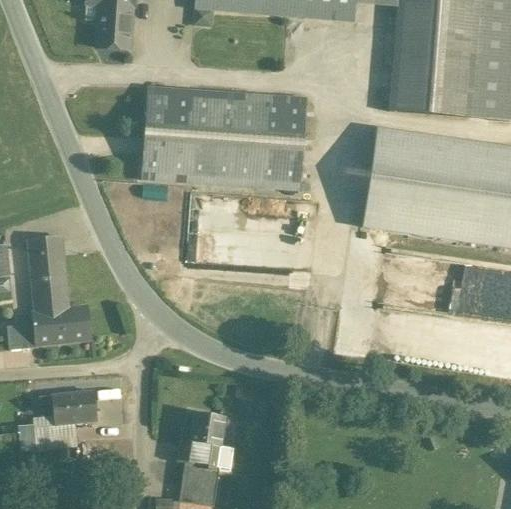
[(88,0),(87,21),(99,22),(100,18),(126,19),(132,20),(133,7),(135,7),(135,0),(88,0)]
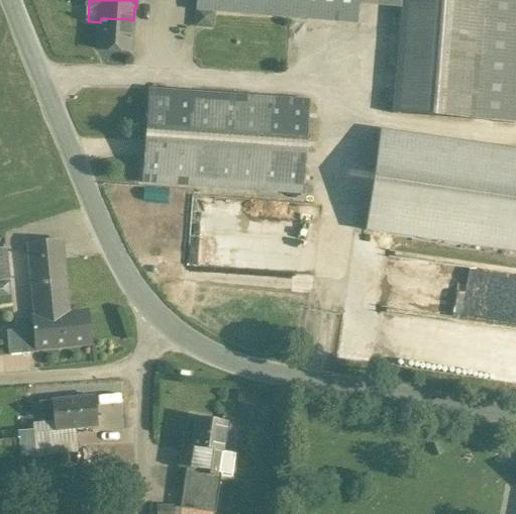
[(197,0),(197,8),(357,21),(359,3),(359,0),(197,0)]
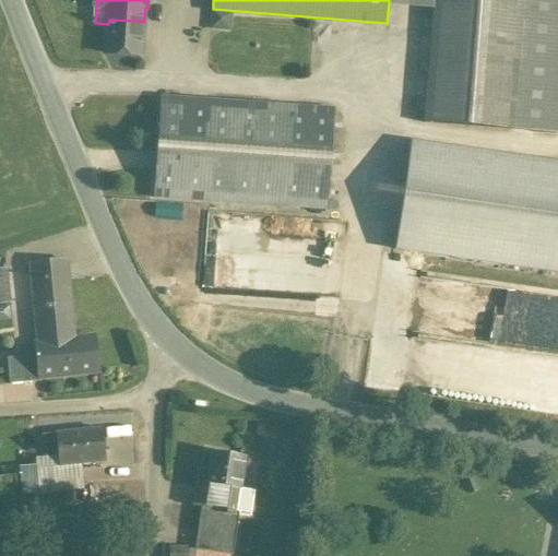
[(435,0),(435,7),(425,120),(513,128),(523,0),(435,0)]
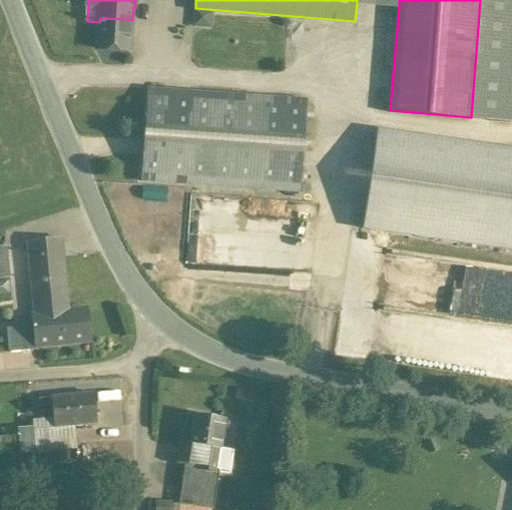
[(480,0),(471,117),(511,120),(511,0),(480,0)]
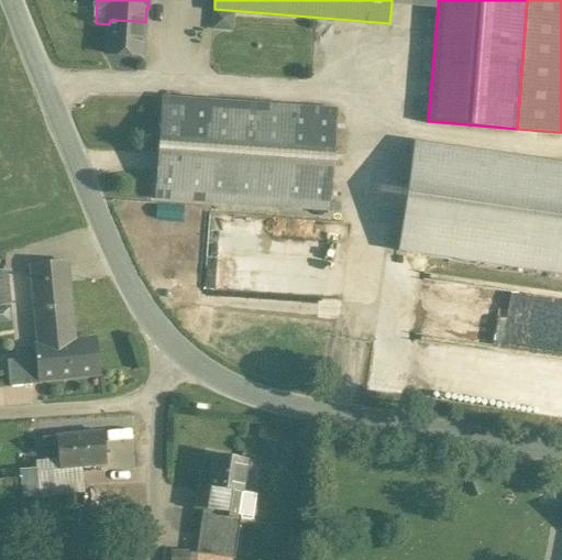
[(139,21),(110,20),(109,24),(108,52),(143,55),(143,53),(136,52),(139,21)]
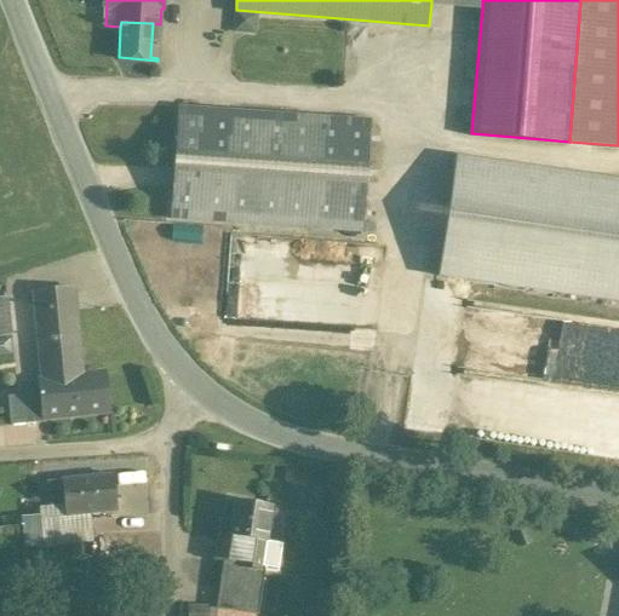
[(373,120),(181,107),(172,218),(366,231),(373,120)]
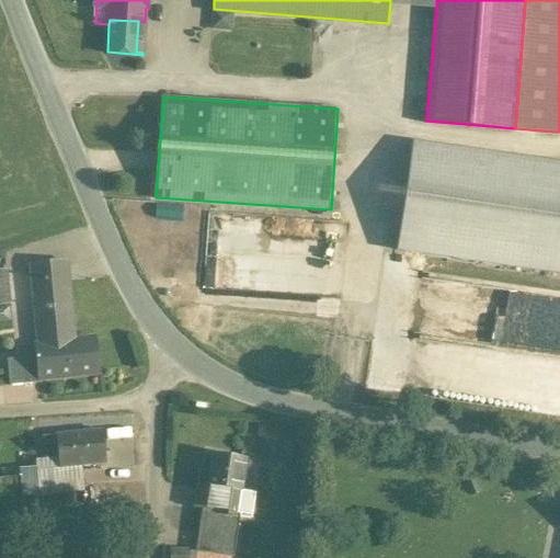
[(559,162),(412,140),(397,248),(559,271),(559,162)]
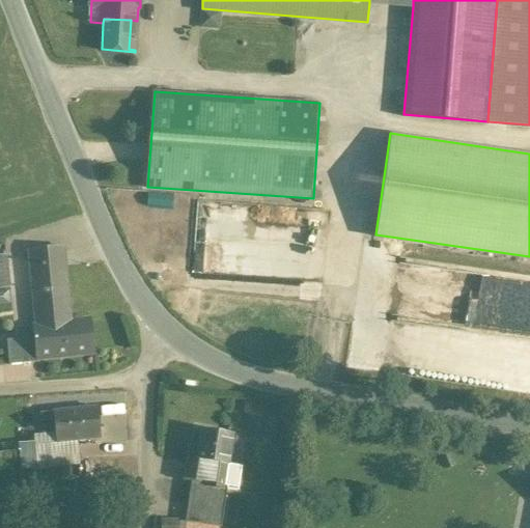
[(330,210),(199,200),(197,235),(327,245),(330,210)]
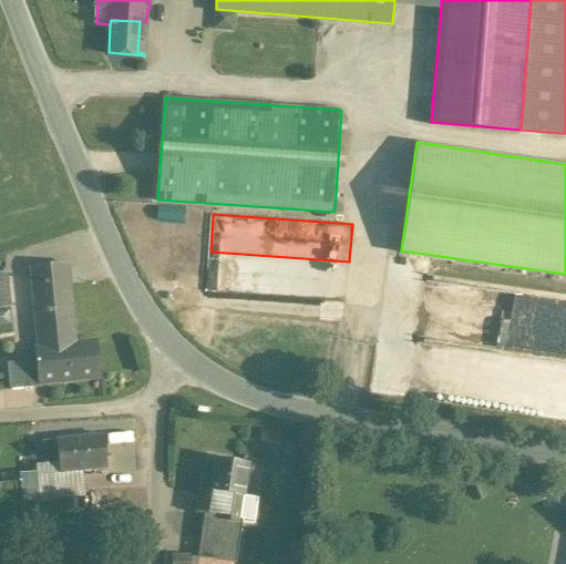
[(349,262),(211,252),(207,291),(347,301),(349,262)]
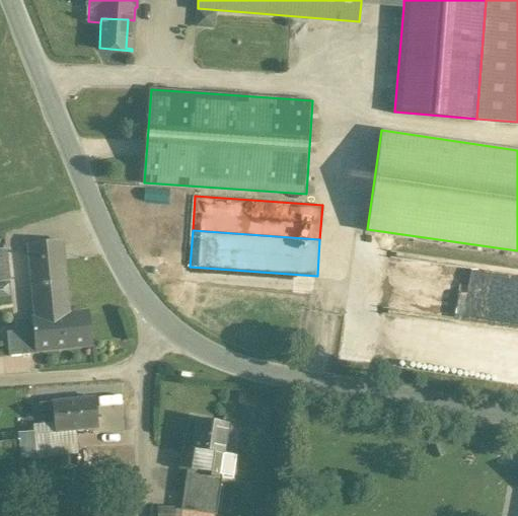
[(65,240),(29,244),(30,261),(66,256),(65,240)]
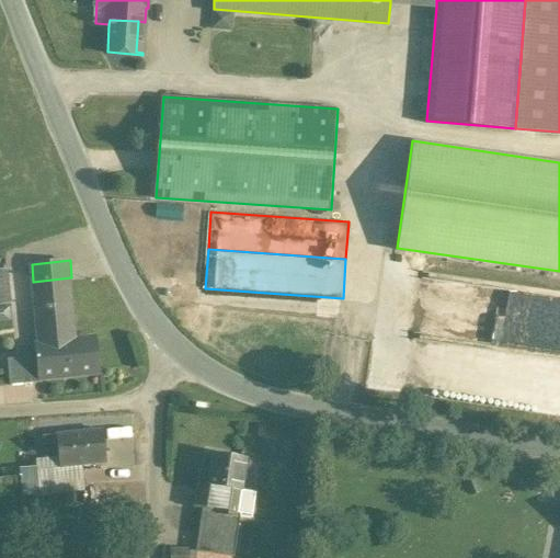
[(9,268),(0,269),(0,304),(13,304),(9,268)]
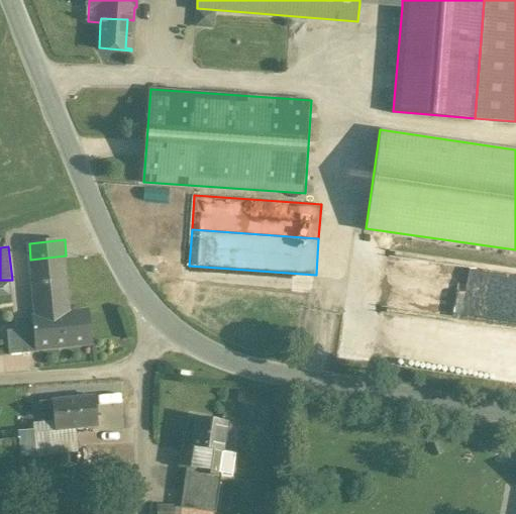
[(515,266),(417,253),(410,307),(380,304),(377,330),(393,332),(404,329),(412,361),(415,331),(431,327),(430,341),(429,339),(426,367),(480,374),(505,368),(504,367),(492,365),(489,352),(503,348),(507,349),(515,346),(515,266)]
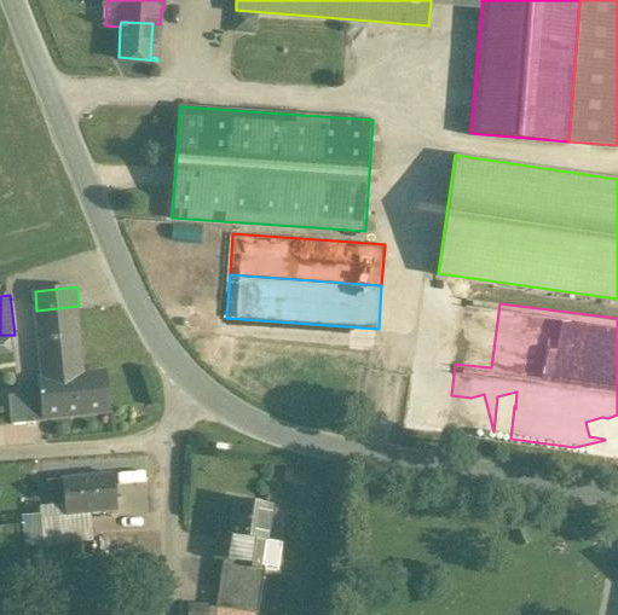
[(79,306),(36,311),(44,381),(86,376),(79,306)]
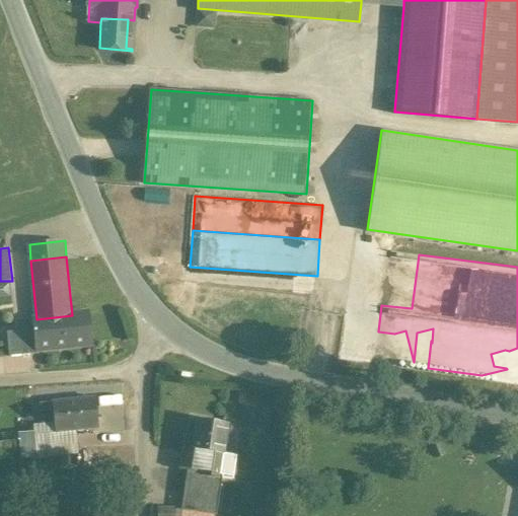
[(37,319),(37,328),(39,349),(41,348),(92,343),(89,313),(72,315),(37,319)]
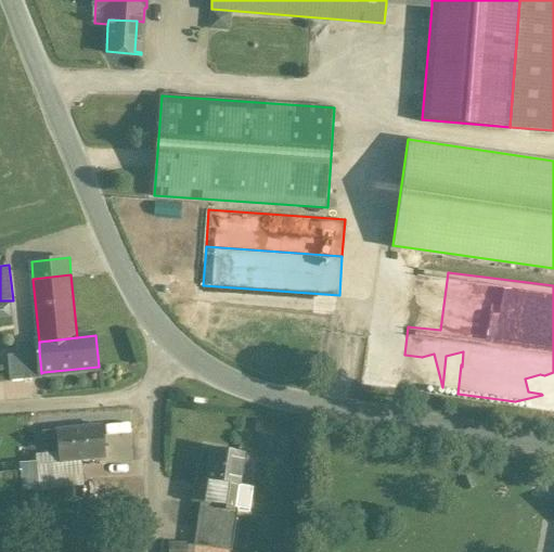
[(39,351),(9,355),(12,381),(43,377),(43,372),(41,373),(39,351)]
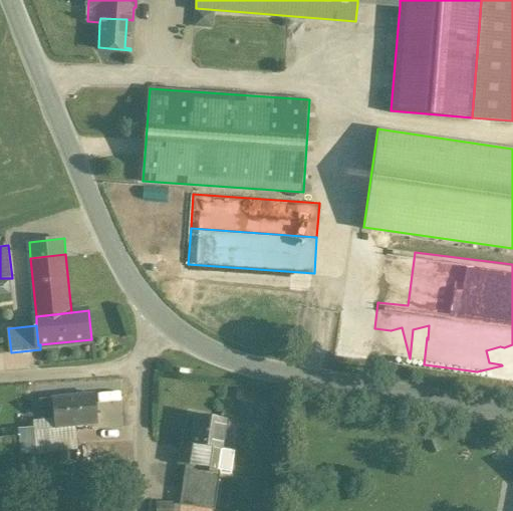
[(245,390),(239,428),(259,431),(261,418),(268,420),(270,405),(263,404),(264,393),(245,390)]
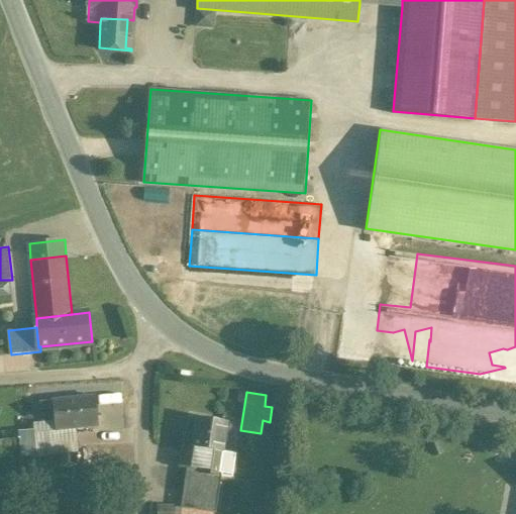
[(96,395),(53,398),(55,418),(57,429),(74,428),(99,425),(96,395)]
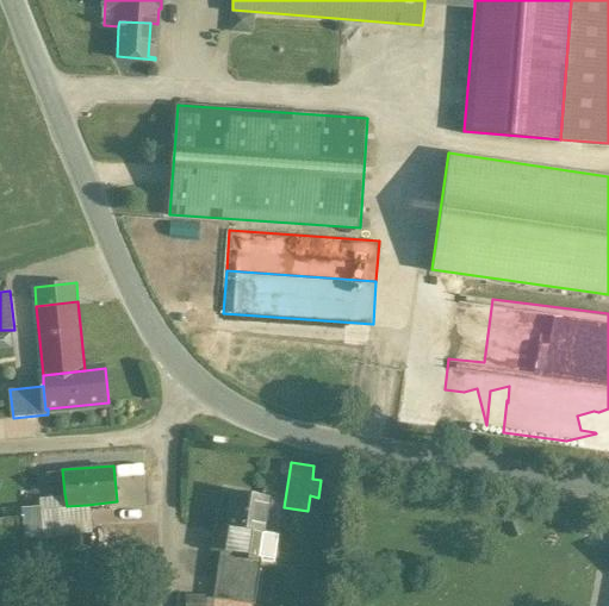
[(64,493),(62,469),(53,470),(55,494),(64,493)]
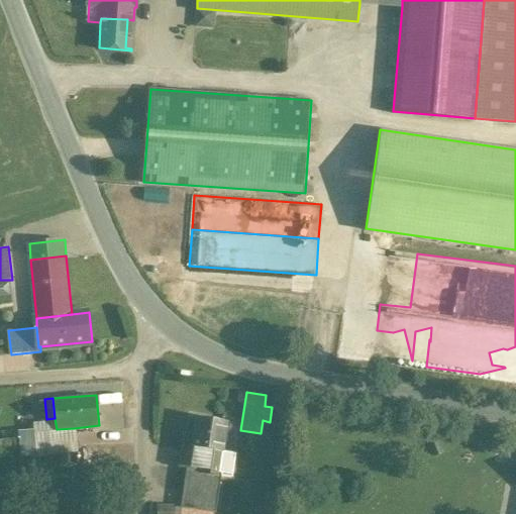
[(229,421),(197,417),(195,432),(193,446),(207,448),(203,472),(189,469),(184,506),(216,511),(221,474),(219,474),(222,451),(224,451),(229,421)]
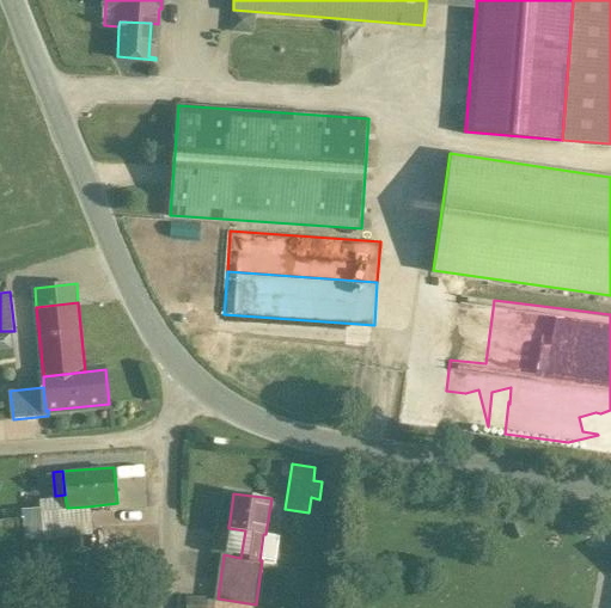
[(67,508),(65,495),(55,496),(43,497),(44,507),(46,527),(46,536),(91,534),(87,507),(67,508)]
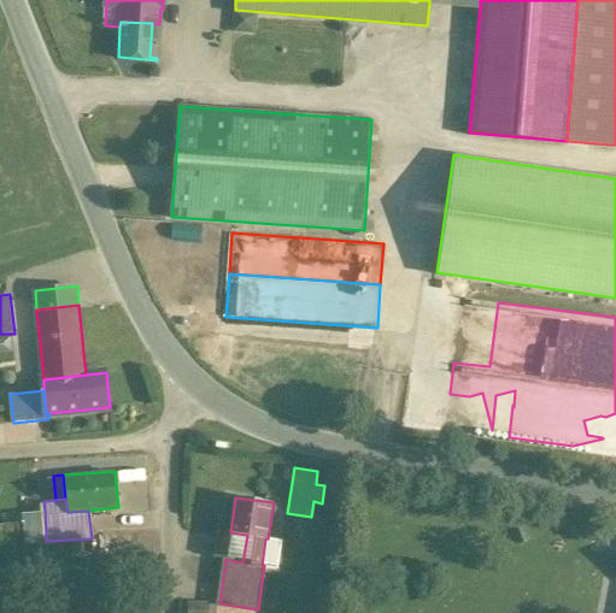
[(0,534),(46,531),(45,511),(24,512),(24,522),(0,523),(0,534)]
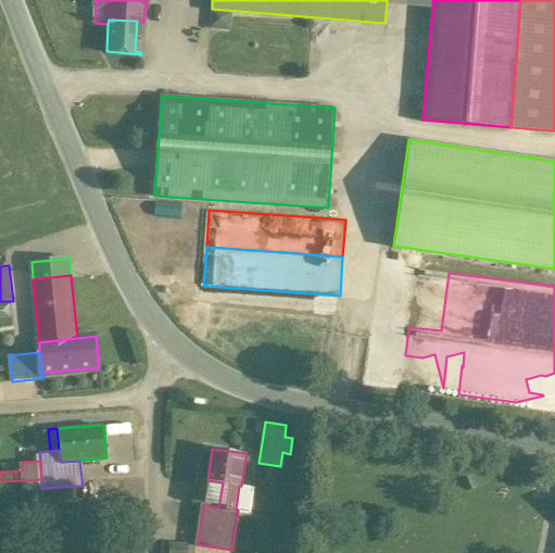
[(193,503),(203,504),(218,507),(223,482),(207,480),(210,465),(200,463),(193,503)]
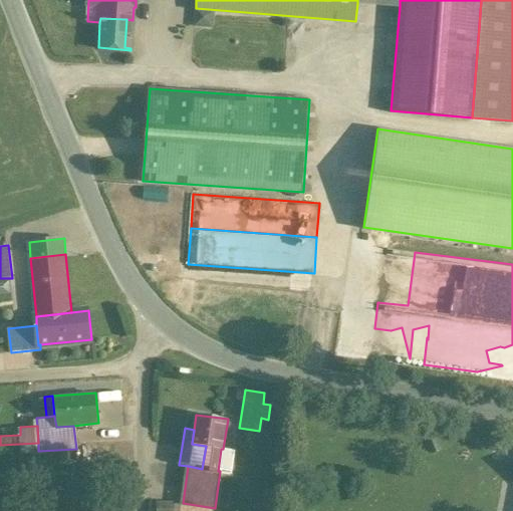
[(221,449),(218,471),(220,471),(232,473),(235,451),(223,449),(221,449)]
